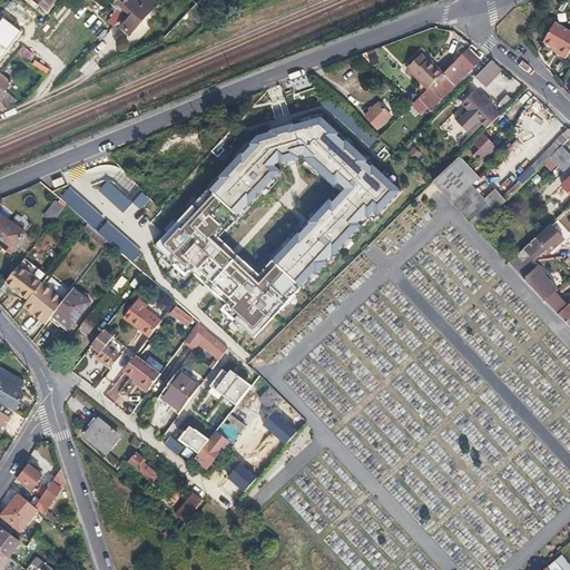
[(33,0),(48,11),(56,0),(33,0)]
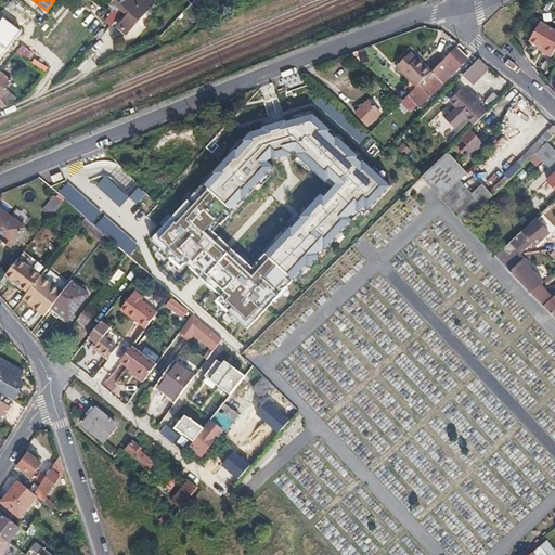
[(130,13),(118,26),(126,34),(153,5),(146,0),(121,0),(119,3),(130,13)]
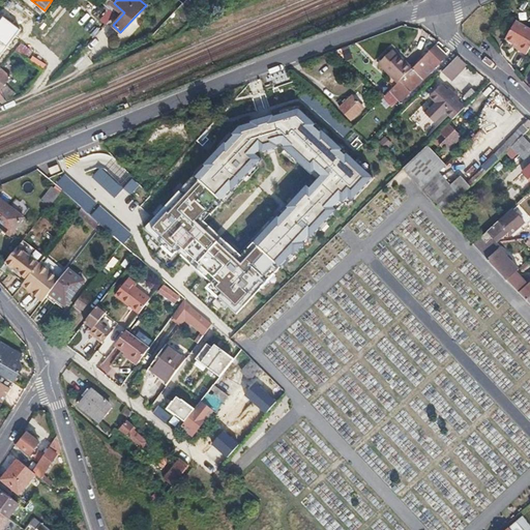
[(187,0),(185,4),(192,10),(200,0),(187,0)]
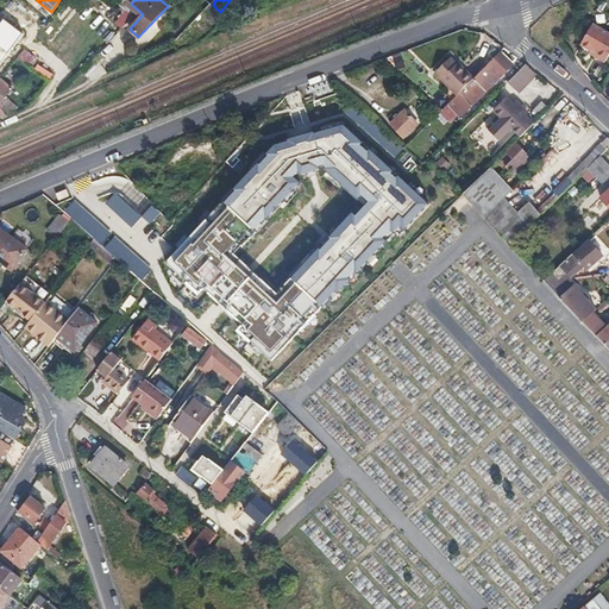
[(117,22),(124,27),(133,17),(127,11),(117,22)]
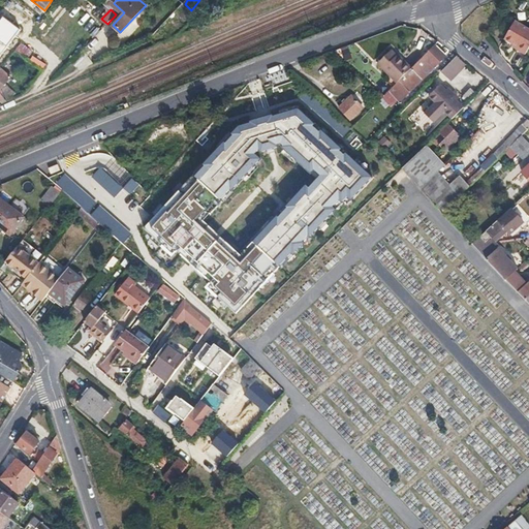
[(505,37),(514,42),(518,44),(516,47),(525,53),(528,47),(528,28),(516,20),(505,37)]
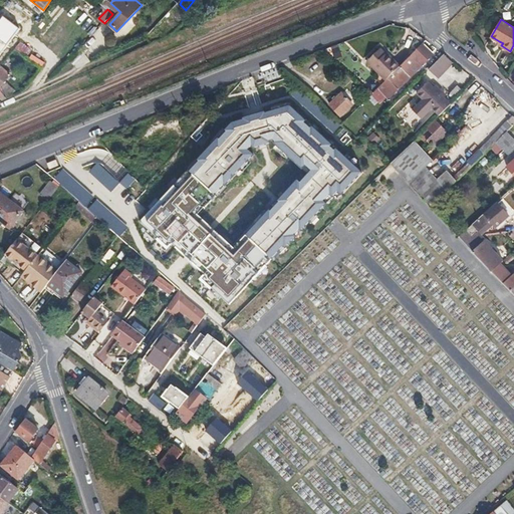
[(22,40),(17,47),(18,48),(25,54),(30,47),(22,40)]
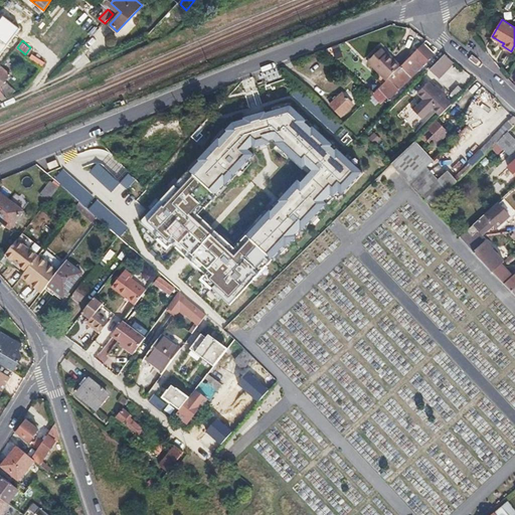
[(433,54),(422,43),(399,65),(384,79),(371,93),(374,96),(371,99),(379,107),(433,54)]
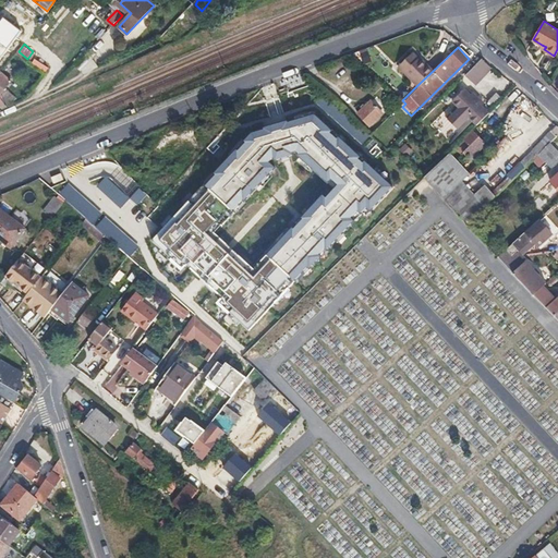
[(11,61),(19,69),(27,59),(20,52),(11,61)]
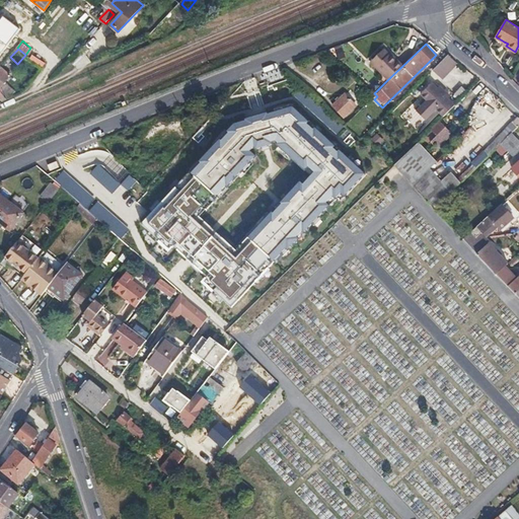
[(387,80),(402,66),(394,59),(393,60),(383,49),(370,62),(387,80)]
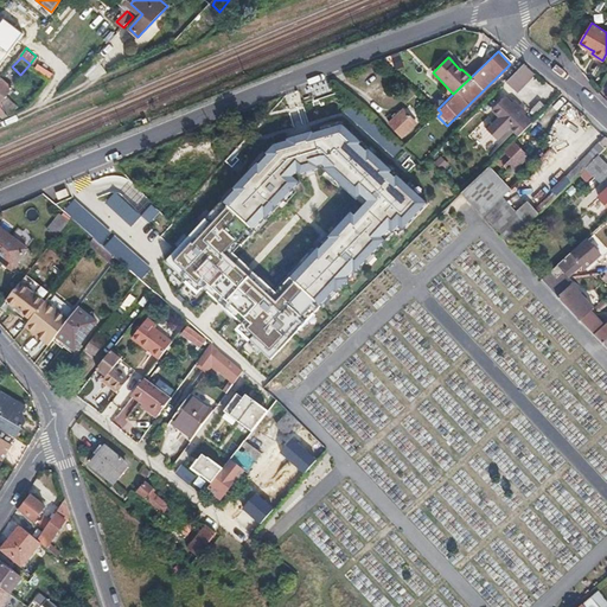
[(23,81),(38,95),(45,88),(50,82),(31,65),(30,64),(20,75),(25,78),(23,81)]
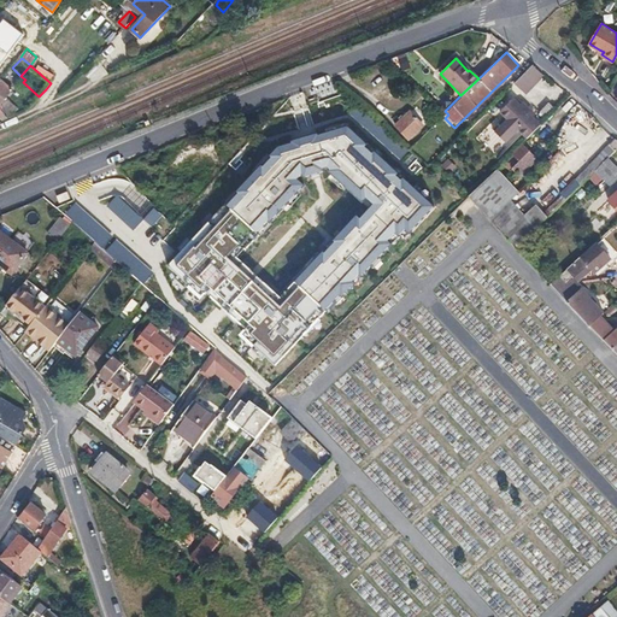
[(527,94),(542,75),(532,66),(510,89),(517,97),(522,92),(527,94)]
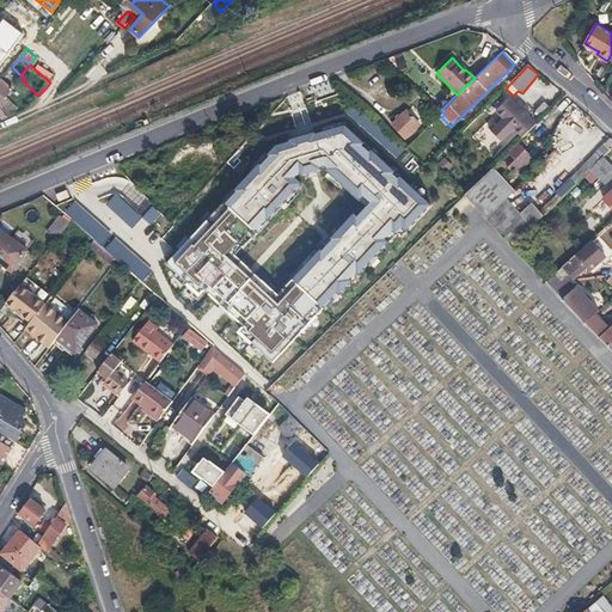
[(1,79),(0,79),(0,116),(2,118),(10,115),(10,114),(8,109),(8,108),(13,102),(6,97),(7,96),(13,89),(1,79)]
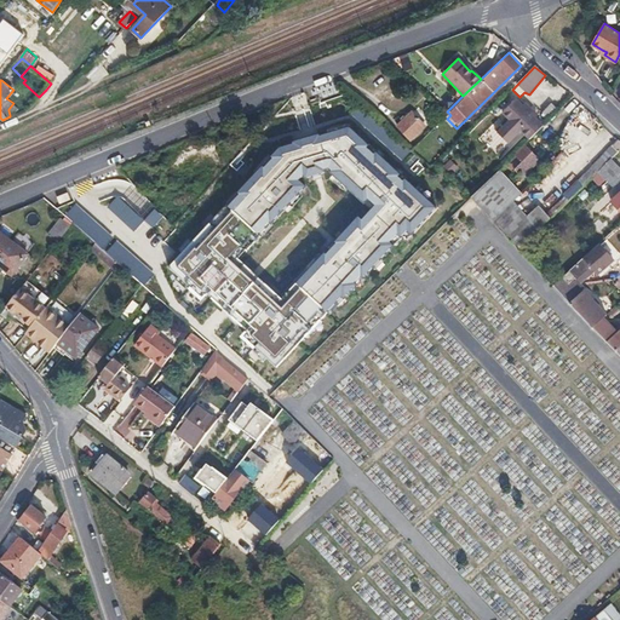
[(543,127),(530,114),(533,110),(526,104),(523,107),(517,101),(505,112),(509,118),(497,128),(510,142),(522,131),(530,139),(532,138),(543,127)]
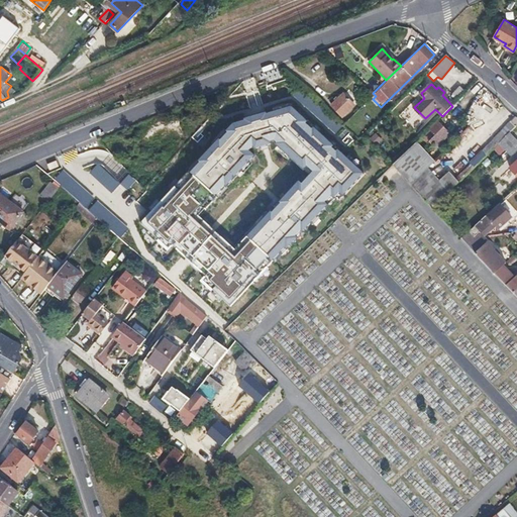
[(353,105),(343,94),(332,105),(342,116),(353,105)]
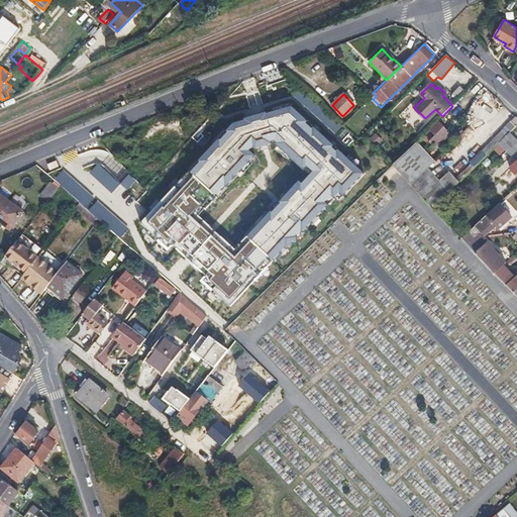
[(225,308),(334,191),(338,196),(360,173),(286,104),(225,122),(134,220),(163,247),(169,241),(202,273),(195,280),(225,308)]
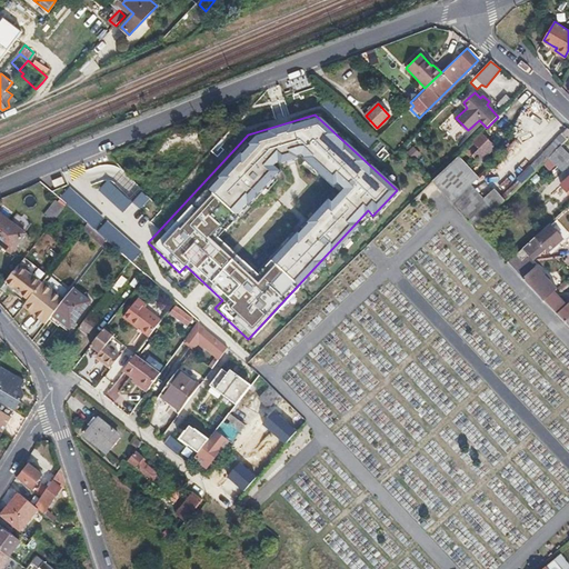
[(502,122),(498,117),(488,127),(492,132),(502,122)]
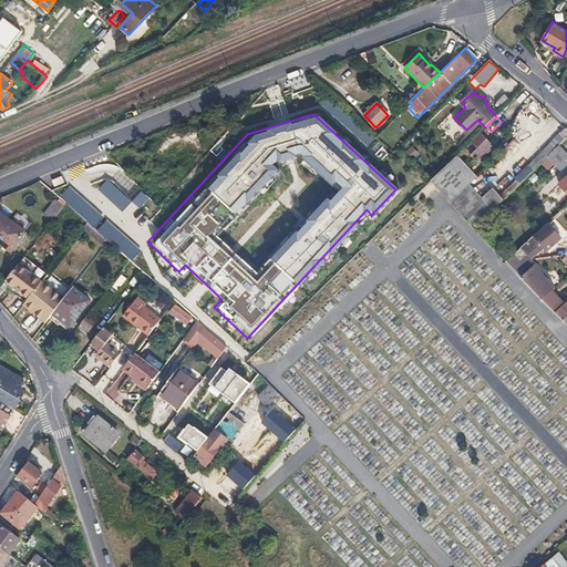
[(558,144),(566,135),(566,129),(564,127),(552,140),(553,141),(527,165),(532,171),(558,144)]
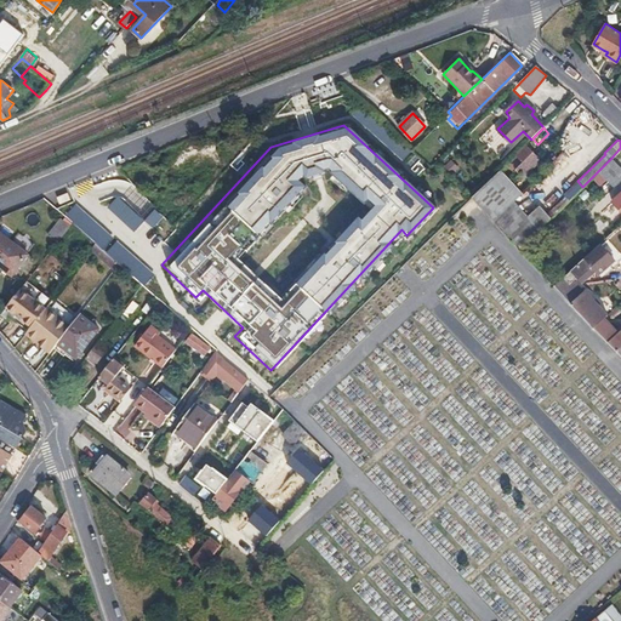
[(541,161),(525,147),(507,166),(517,176),(519,172),(524,177),(541,161)]
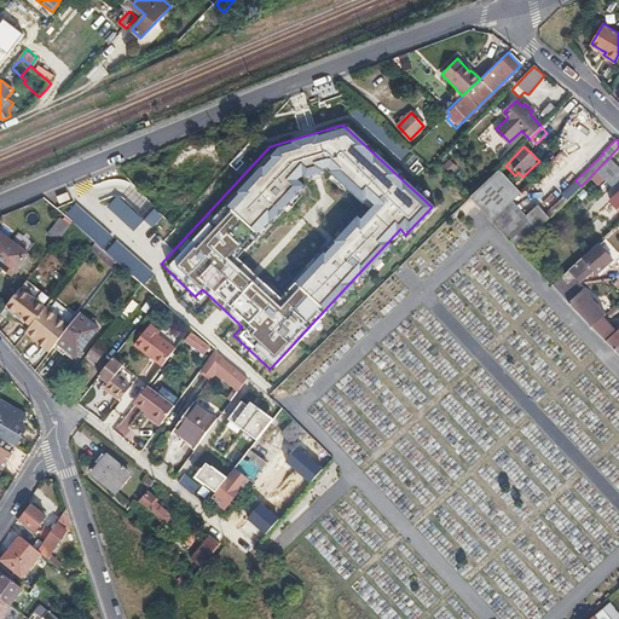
[(618,179),(618,168),(609,157),(580,186),(576,191),(578,194),(580,192),(584,195),(591,186),(595,190),(600,186),(609,196),(615,190),(612,187),(618,179)]
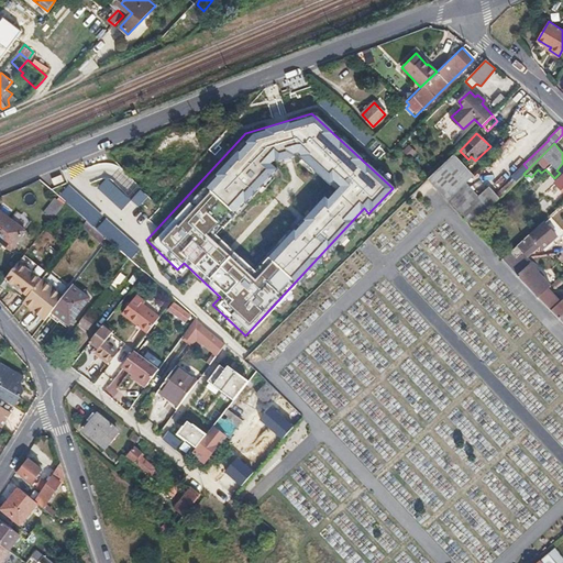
[(432,174),(427,180),(446,200),(463,184),(471,176),(452,155),(432,174)]
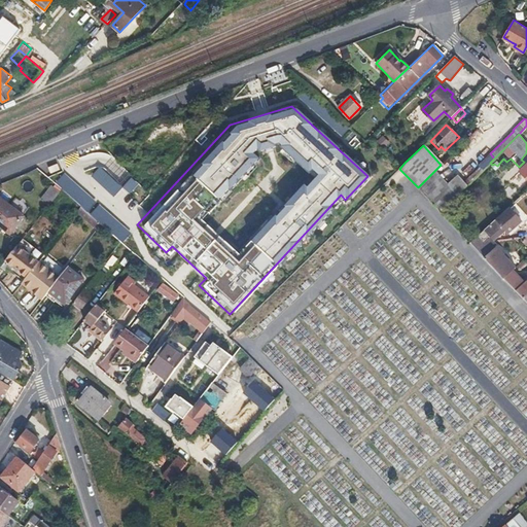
[(57,163),(46,168),(49,174),(60,169),(57,163)]
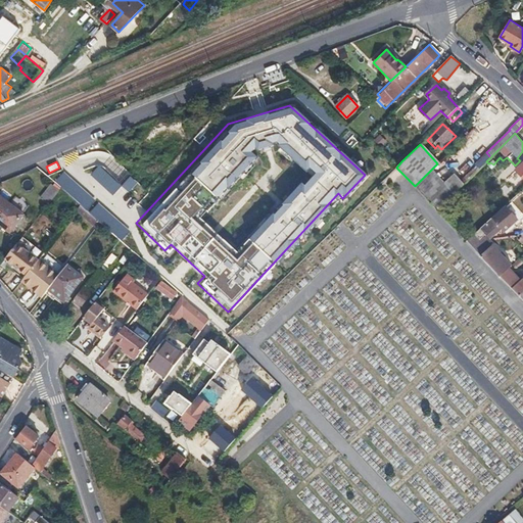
[(465,176),(468,179),(482,165),(479,162),(465,176)]
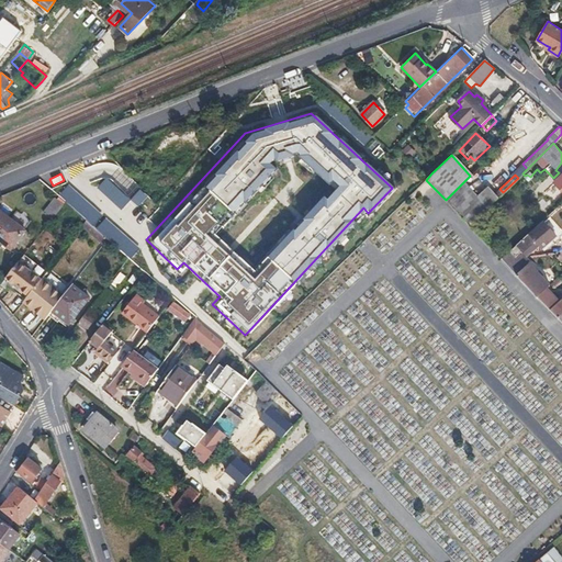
[(104,178),(96,188),(120,210),(128,200),(104,178)]
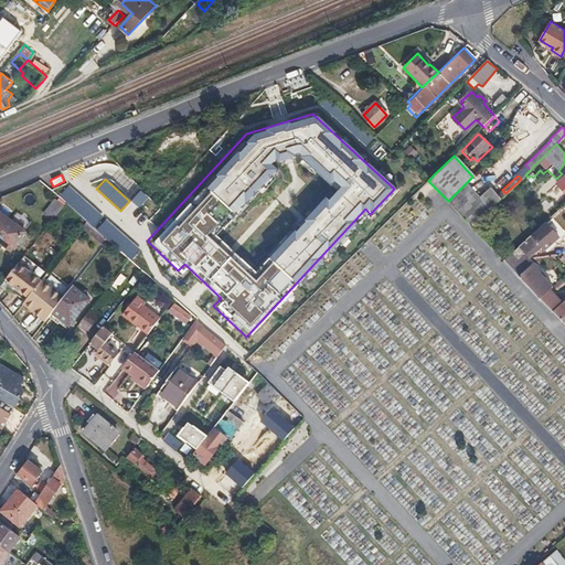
[(409,191),(414,194),(422,188),(417,183),(409,191)]
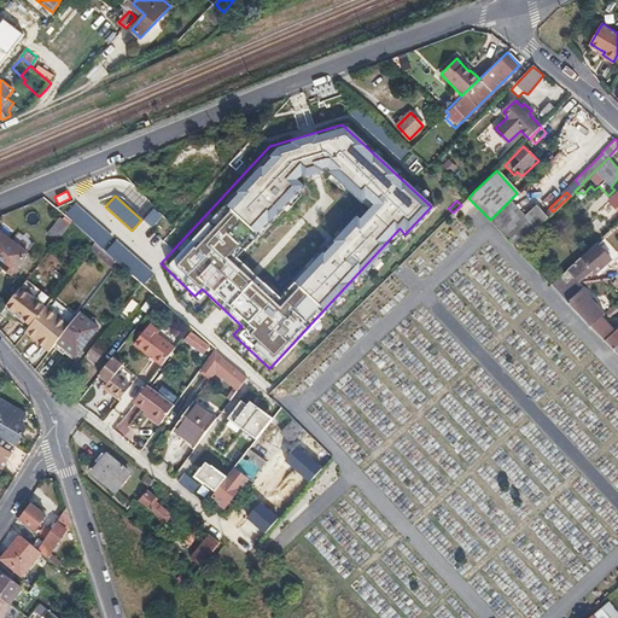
[(508,202),(490,220),(517,248),(553,211),(549,208),(543,214),(536,207),(524,217),(508,202)]
